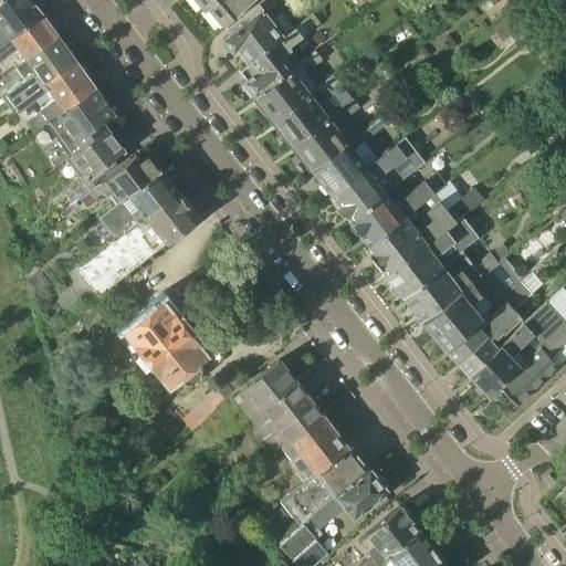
[(10,37),(42,12),(32,0),(0,0),(0,9),(4,16),(0,18),(0,44),(11,37),(10,37)]
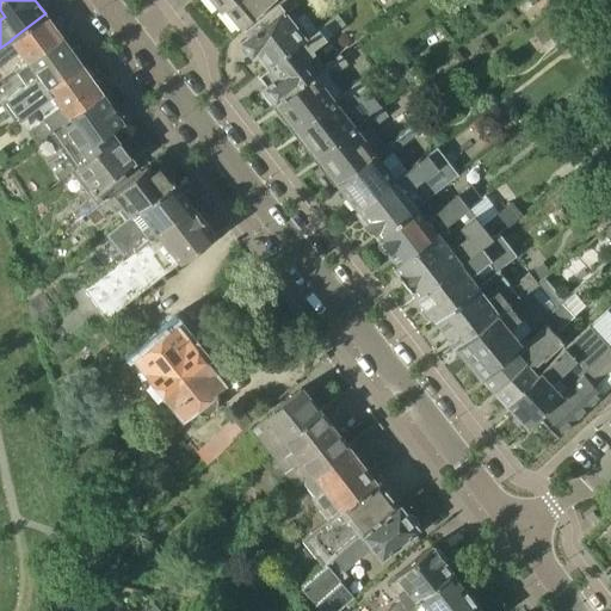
[(214,0),(221,8),(224,6),(241,28),(260,8),(270,0),(214,0)]
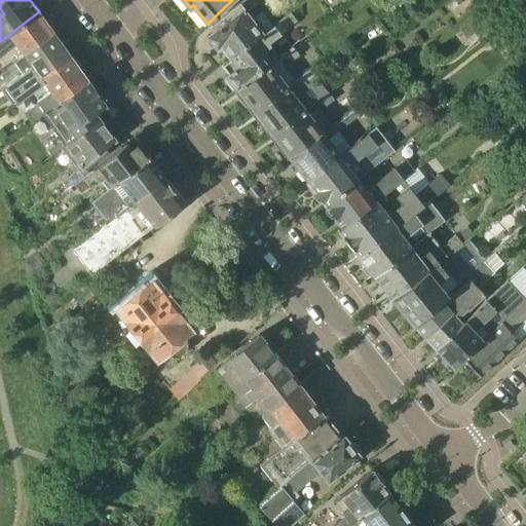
[(230,58),(272,25),(262,11),(252,19),(245,10),(255,2),(253,0),(232,0),(224,7),(228,12),(212,25),(215,30),(208,36),(209,36),(208,37),(207,41),(212,47),(216,47),(216,46),(217,47),(221,45),(230,58)]
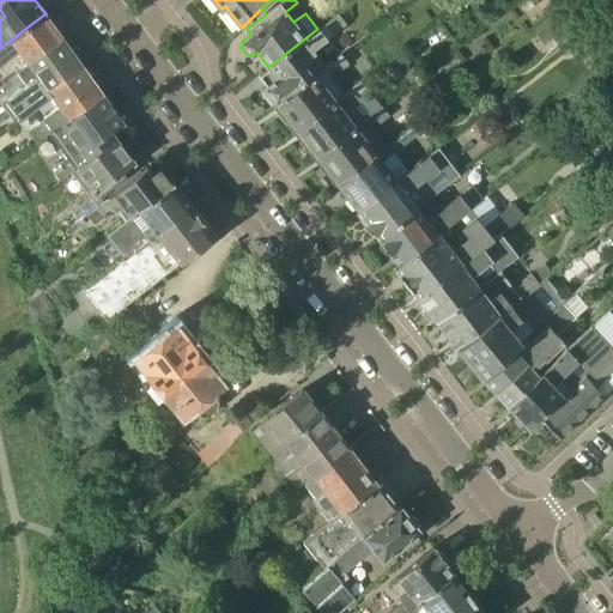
[(564,0),(533,0),(546,16),(564,0)]
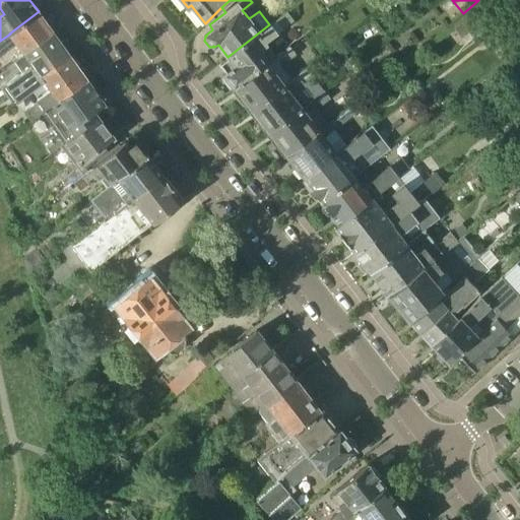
[(474,10),(463,19),(471,30),(483,20),(474,10)]
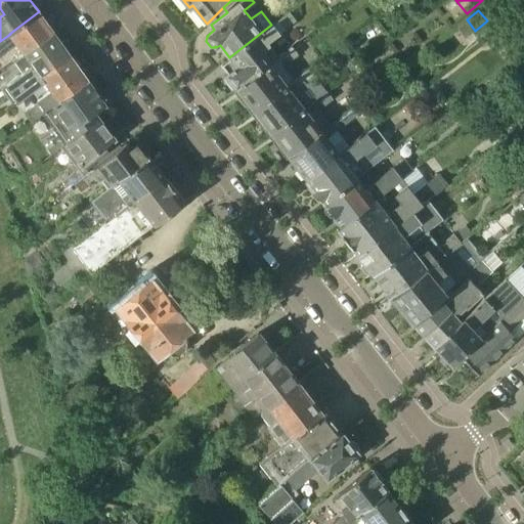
[(23,52),(53,31),(39,11),(9,34),(10,34),(0,41),(0,57),(17,44),(23,52)]
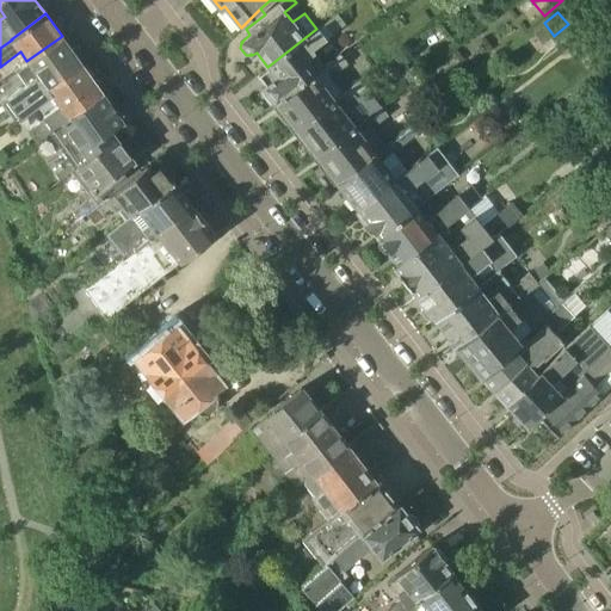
[(325,66),(312,49),(345,24),(337,13),(316,30),(316,29),(267,67),(259,74),(266,84),(263,87),(265,90),(261,92),(270,103),(273,100),(276,104),(277,104),(325,66)]
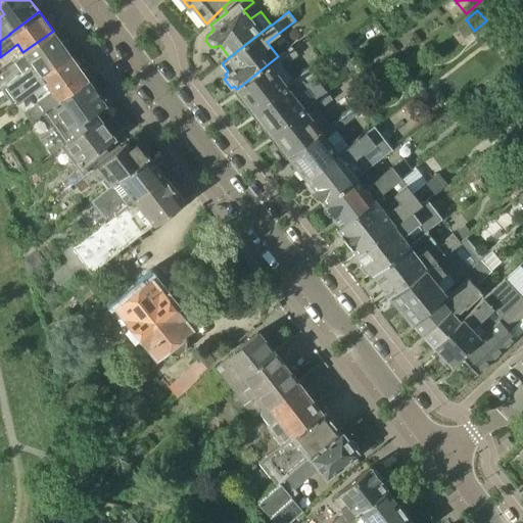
[(42,76),(70,54),(53,31),(22,52),(14,59),(24,70),(5,85),(17,101),(44,82),(45,80),(42,76)]
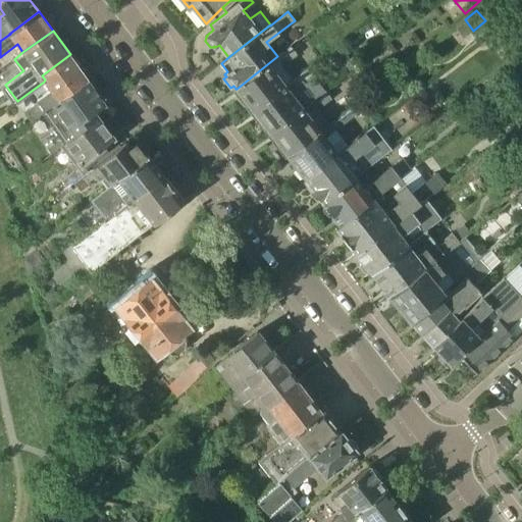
[(294,81),(293,80),(283,66),(284,65),(280,61),(284,58),(285,60),(289,60),(297,54),(291,46),(277,56),(237,89),(245,99),(243,104),(247,109),(252,109),(254,111),(294,81)]
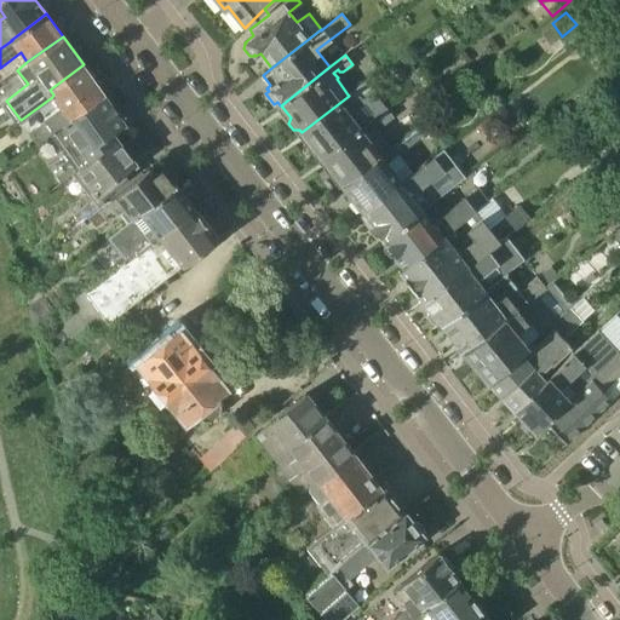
[(50,136),(104,95),(98,86),(84,64),(50,90),(53,95),(52,97),(61,107),(44,119),(46,121),(35,130),(44,141),(50,136)]
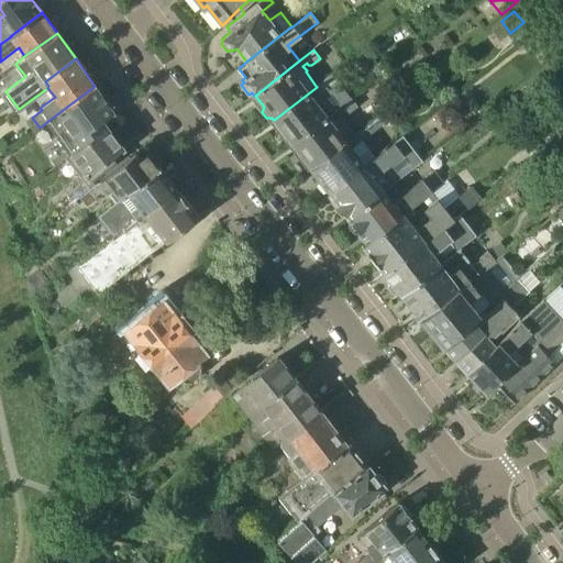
[(335,110),(334,110),(323,96),(326,95),(321,89),(326,87),(327,89),(330,89),(339,83),(332,74),(316,86),(317,87),(274,120),(283,131),(280,136),(285,142),(290,141),(293,144),(335,110)]
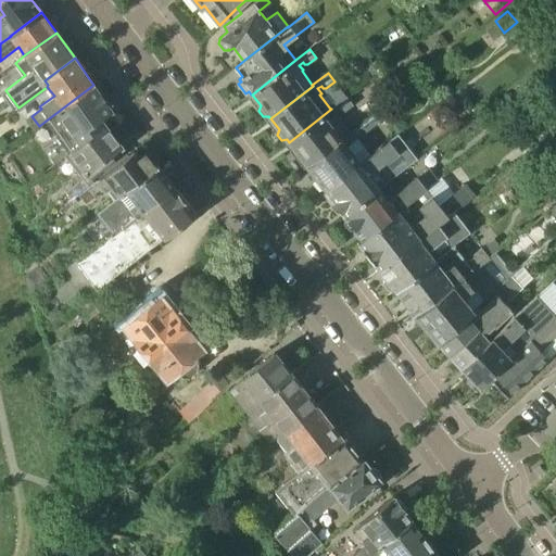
[(68,153),(70,151),(104,125),(100,119),(112,111),(95,87),(95,86),(93,85),(45,122),(64,148),(68,153)]
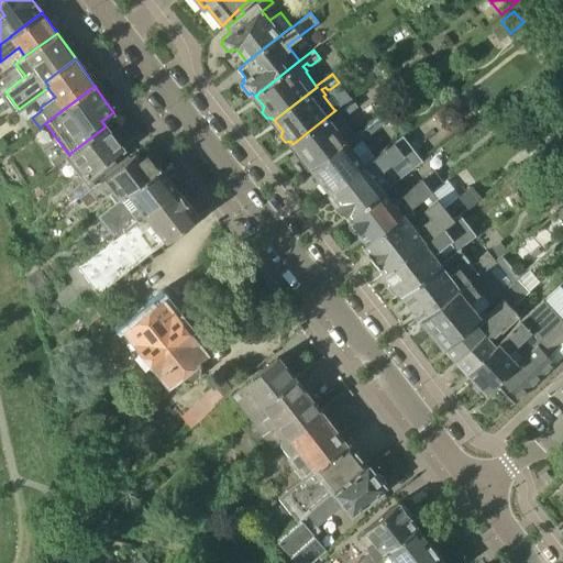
[(354,134),(353,134),(342,120),(343,119),(340,113),(344,110),(345,112),(349,113),(357,106),(351,97),(334,110),(335,110),(293,144),(300,154),(299,159),(304,165),(309,165),(310,167),(310,168),(354,134)]
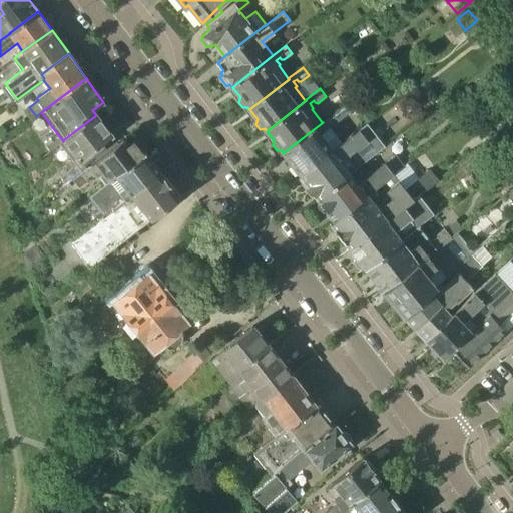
[(339,145),(339,144),(331,134),(323,140),(319,135),(355,107),(350,100),(322,122),(323,122),(283,153),(290,162),(288,167),(294,174),(300,174),(300,175),(339,145)]
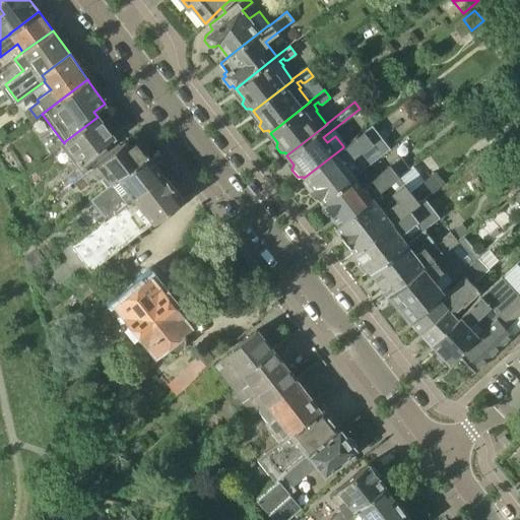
[(68,186),(74,181),(88,171),(85,167),(108,149),(104,145),(114,137),(98,117),(65,141),(78,158),(59,174),(68,186)]
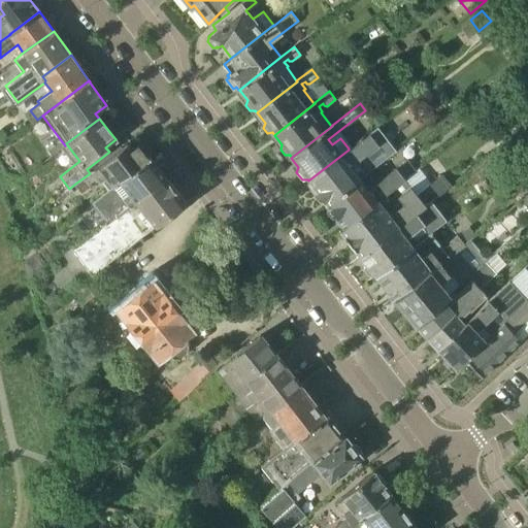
[(527,125),(518,134),(527,147),(527,125)]
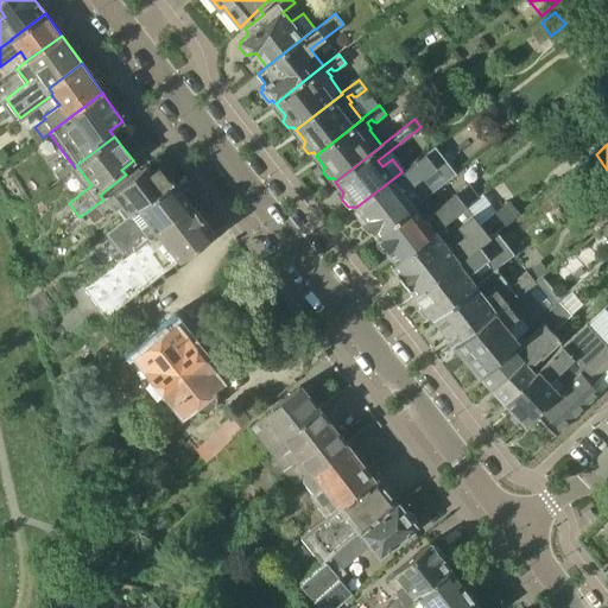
[(375,234),(423,198),(412,184),(444,159),(435,146),(401,171),(401,172),(355,208),(363,219),(362,220),(361,225),(367,232),(372,233),(374,232),(375,234)]
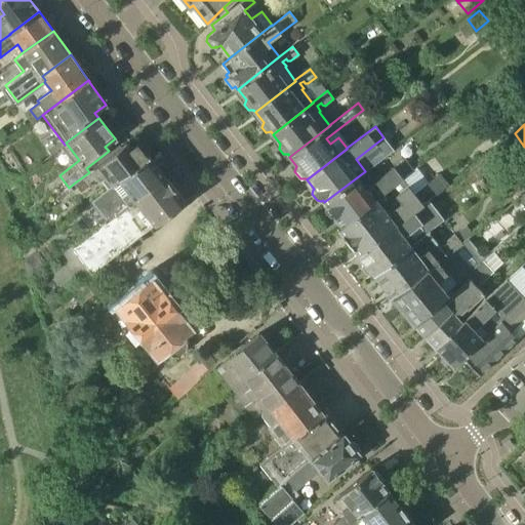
[(61,139),(48,149),(52,154),(61,147),(65,145),(61,139)]
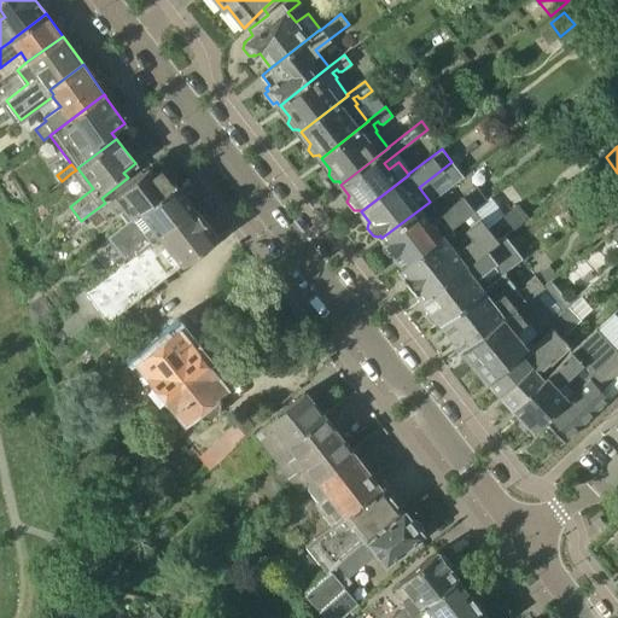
[(105,203),(88,215),(95,225),(111,213),(112,215),(117,211),(127,223),(132,220),(133,217),(176,185),(176,184),(175,182),(175,178),(173,173),(169,170),(165,170),(161,172),(155,176),(149,168),(105,203)]
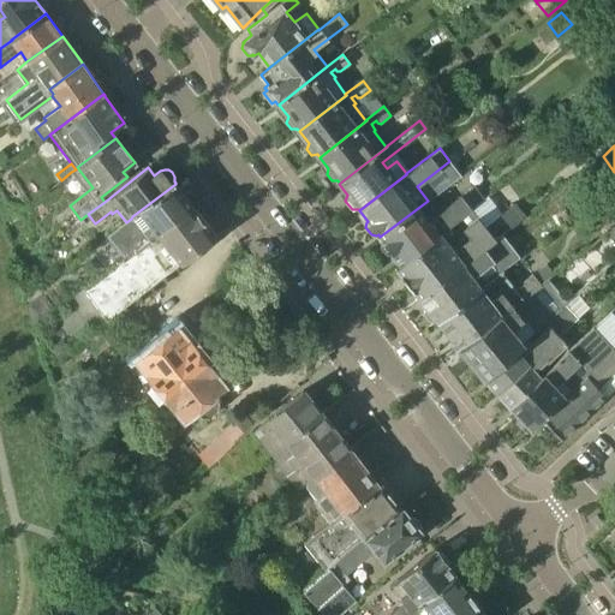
[(131,219),(126,222),(108,237),(126,258),(135,252),(193,207),(175,184),(132,216),(131,219)]
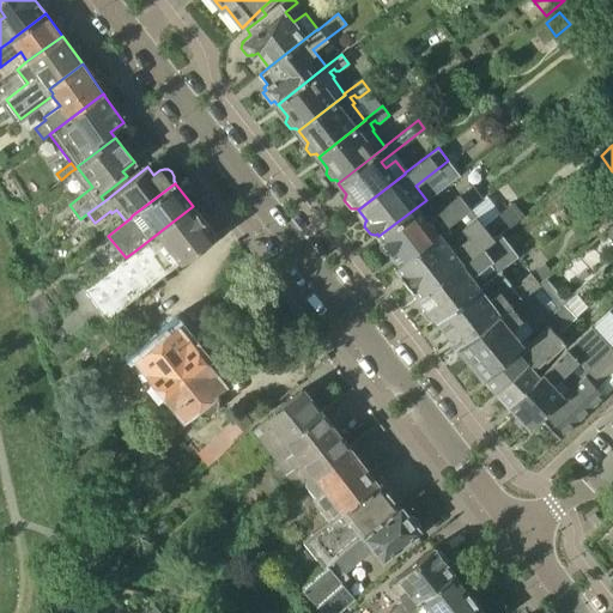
[(400,262),(437,232),(478,201),(468,188),(436,212),(426,200),(378,236),(382,240),(380,241),(380,246),(384,253),(390,254),(392,253),(400,262)]
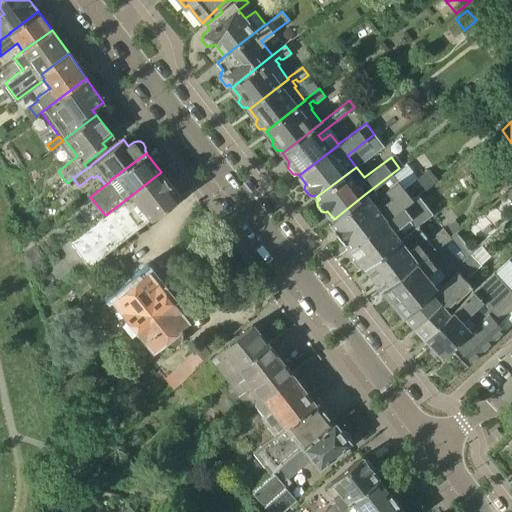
[(426,189),(438,180),(429,169),(418,178),(422,184),(426,189)]
